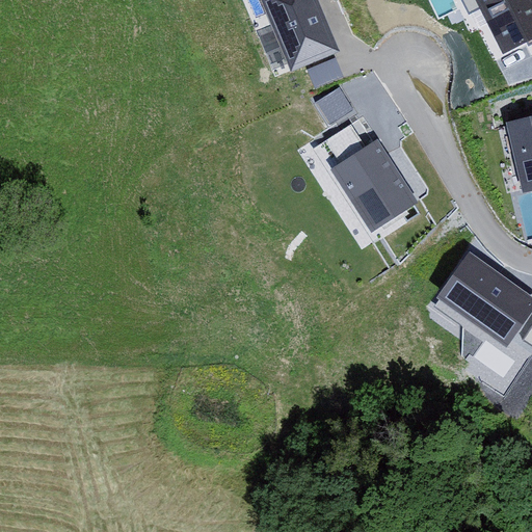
[(315,0),(262,0),(290,70),(336,52),(315,0)]
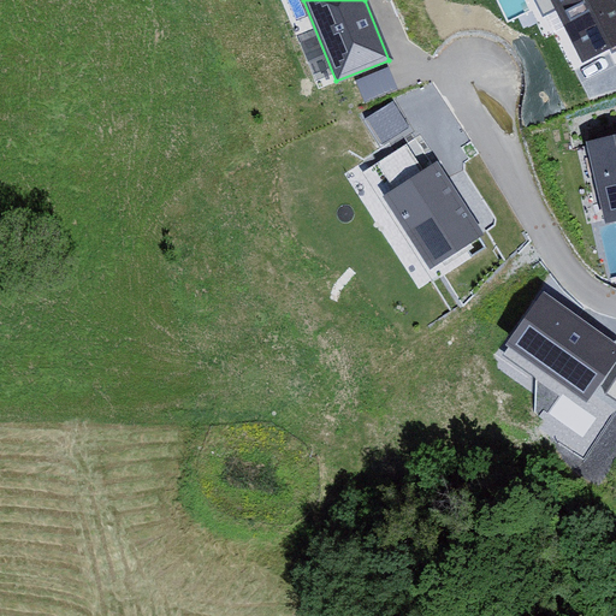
[(615,46),(615,0),(550,0),(582,63),(615,46)]
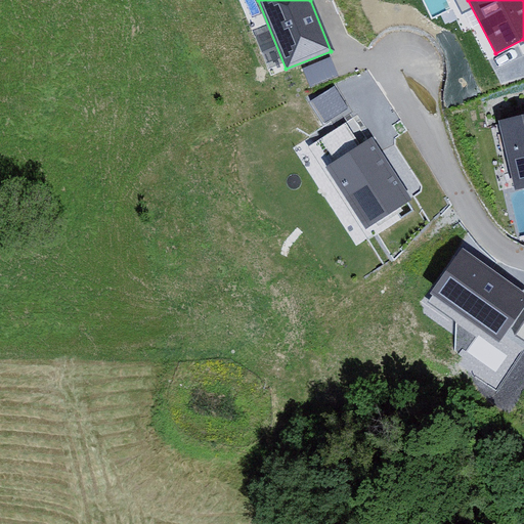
[(523,106),(493,115),(513,184),(523,181),(523,106)]
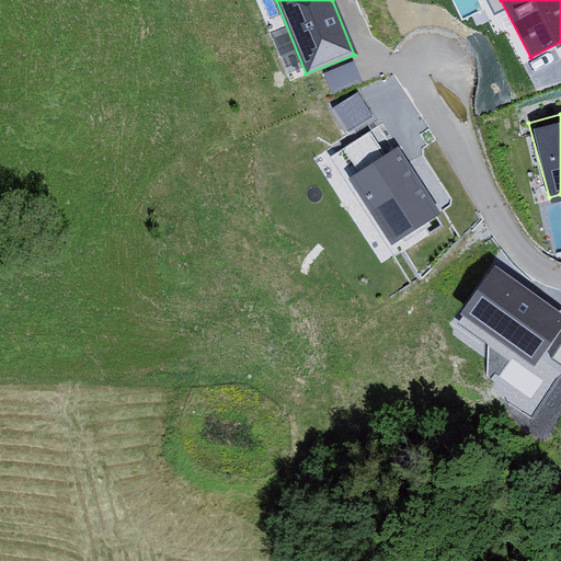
[(392,136),(329,171),(378,261),(443,226),(392,136)]
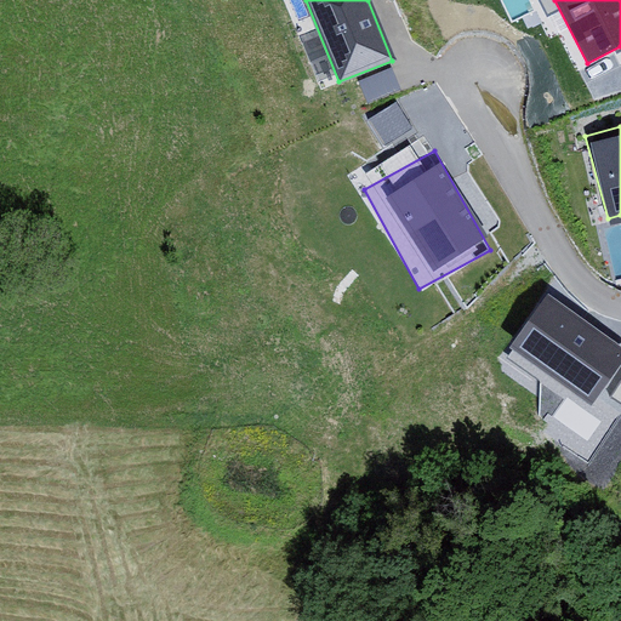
[(620,363),(620,348),(547,295),(511,345),(592,404),(620,363)]
